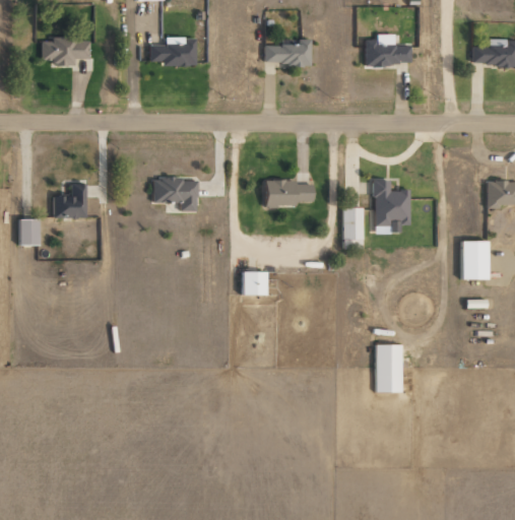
[(366,64),(412,65),(412,46),(395,46),(395,34),(377,34),(377,42),(366,41),(366,64)]
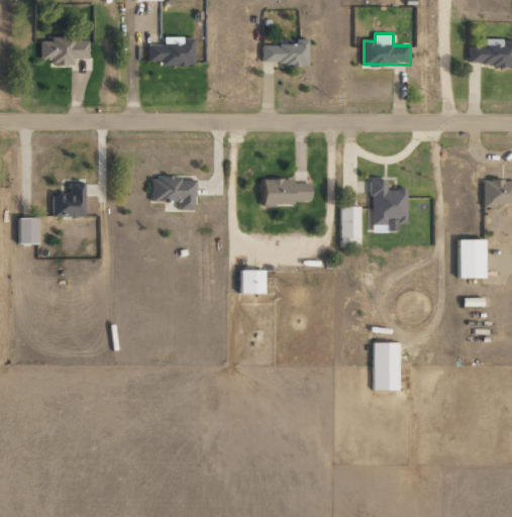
[(76,65),(76,58),(90,58),(90,37),(53,38),(53,40),(42,40),(42,60),(56,60),(56,65),(76,65)]
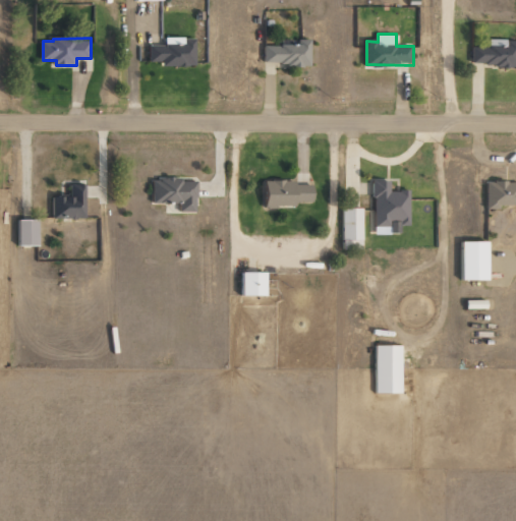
[(166,38),(166,45),(150,45),(150,61),(162,61),(162,65),(197,65),(197,38),(166,38)]
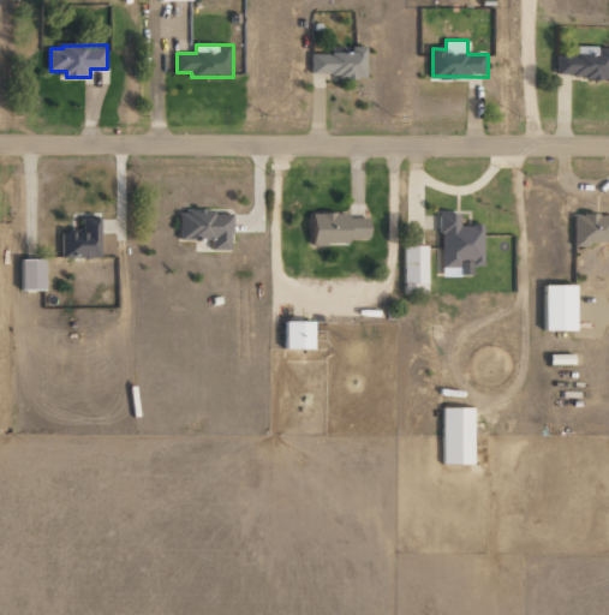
[(369,47),(353,46),(353,53),(314,52),(314,76),(369,77),(369,47)]
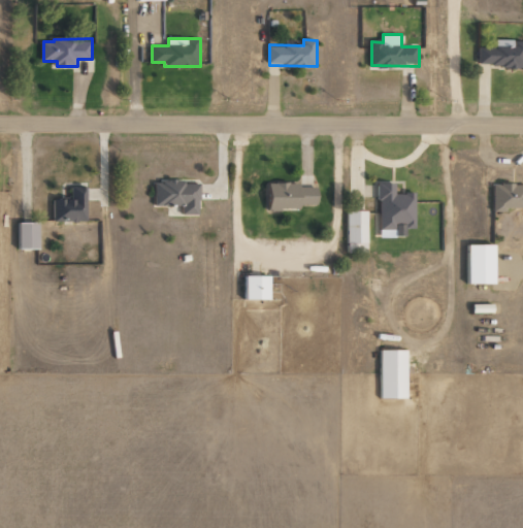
[(522,40),(497,39),(497,47),(481,46),(480,66),(522,67),(522,40)]
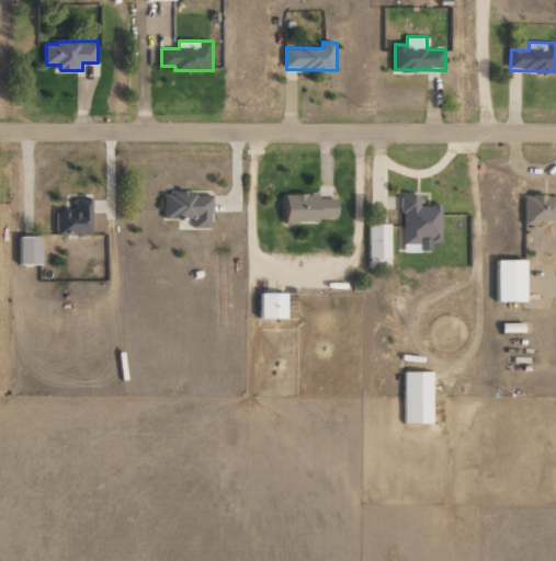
[(194,218),(194,228),(215,227),(214,192),(166,193),(167,219),(194,218)]
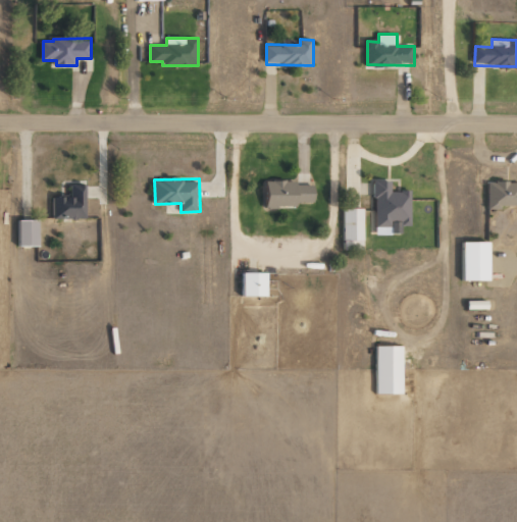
[(266,205),(315,204),(314,185),(297,185),(297,180),(266,180),(266,205)]
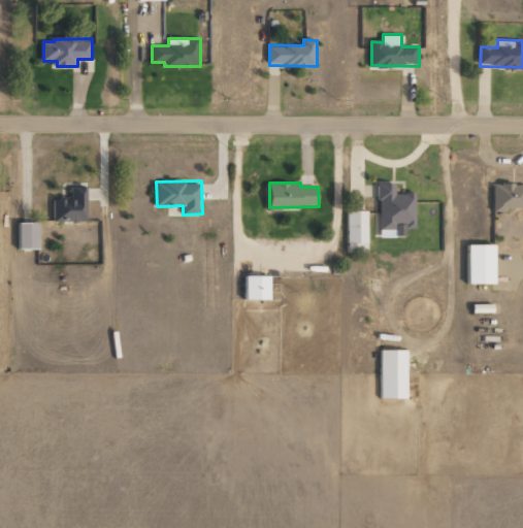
[(417,193),(397,193),(397,183),(381,183),(381,237),(406,237),(406,228),(417,228),(417,193)]
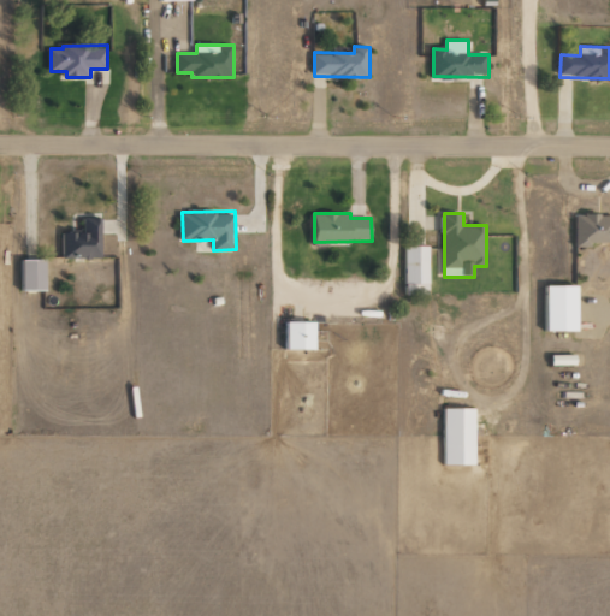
[(609,215),(578,215),(578,242),(609,242),(609,215)]
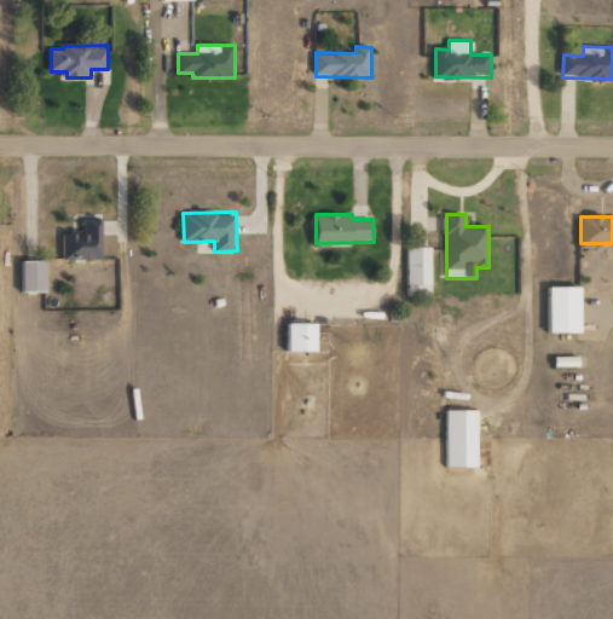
[(64,259),(104,258),(103,218),(85,219),(86,233),(64,233),(64,259)]
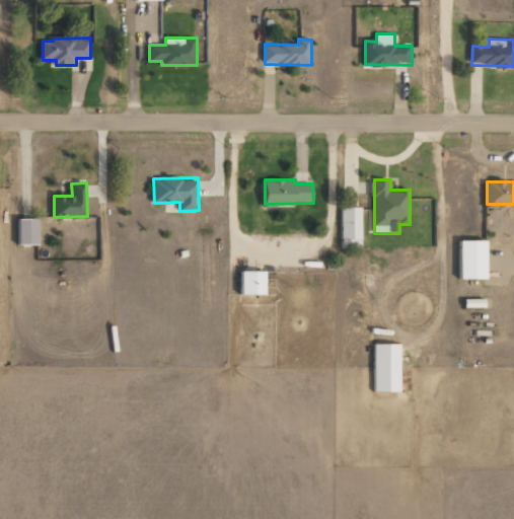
[(364,207),(344,207),(344,248),(363,248),(364,207)]
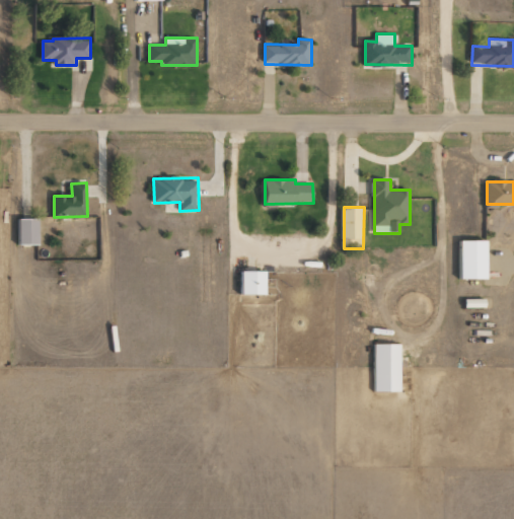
[(19,244),(39,243),(39,218),(18,218),(19,244)]
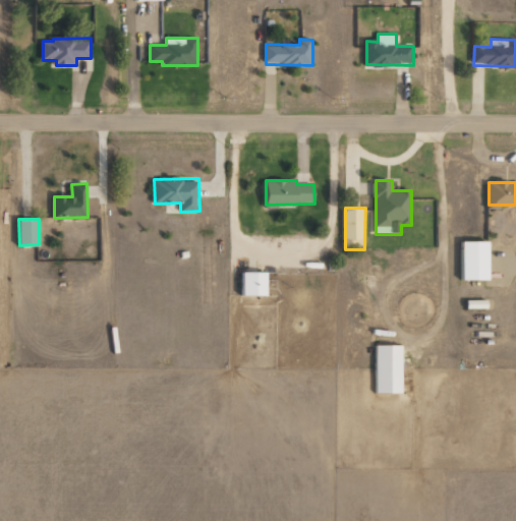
[(489,241),(462,241),(462,280),(488,280),(489,241)]
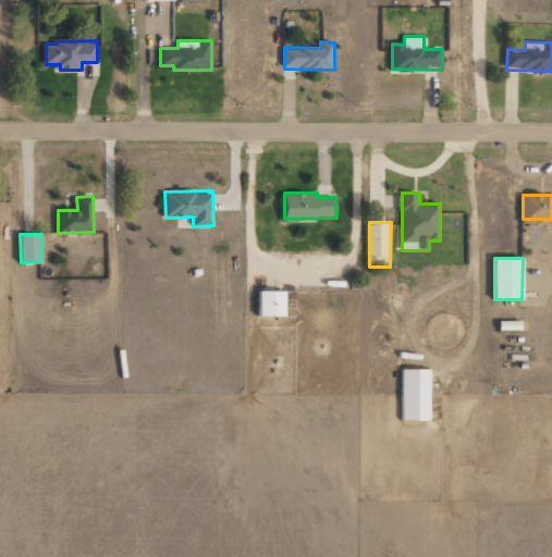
[(284,291),(259,291),(259,316),(285,316),(284,291)]
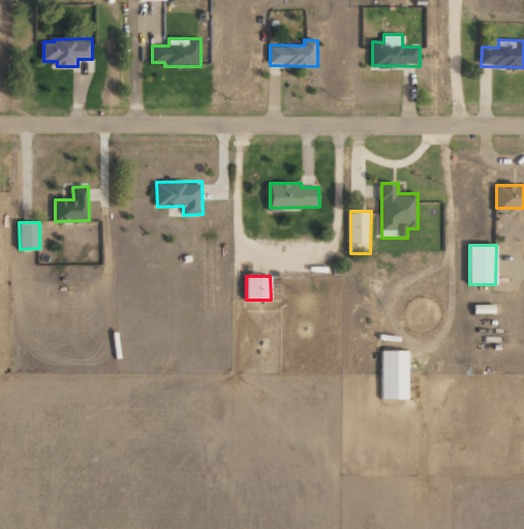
[(382,399),(409,399),(409,350),(382,350),(382,399)]
